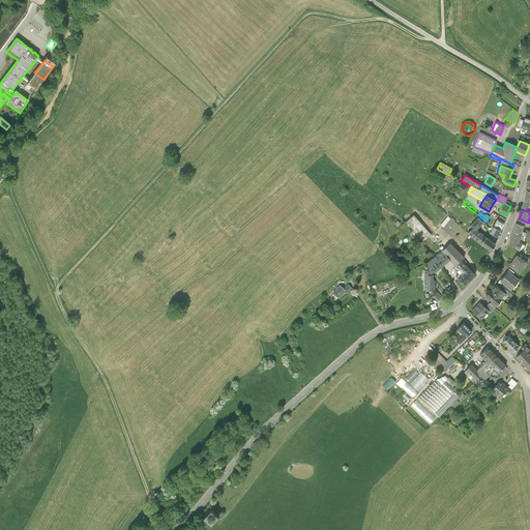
[(431,235),(414,215),(406,222),(423,241),(431,235)]
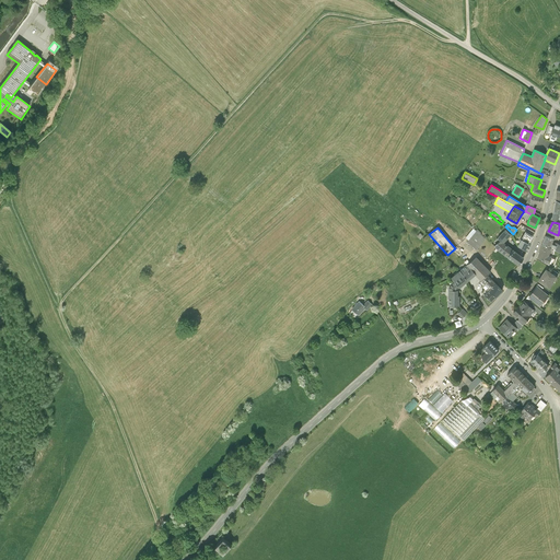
[(529,244),(535,232),(527,229),(524,235),(521,240),(529,244)]
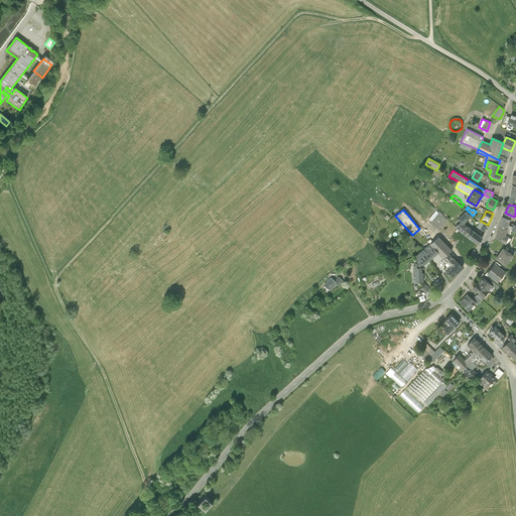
[(468,237),(472,230),(464,224),(471,217),(466,212),(459,220),(461,222),(456,227),(461,232),(468,237)]
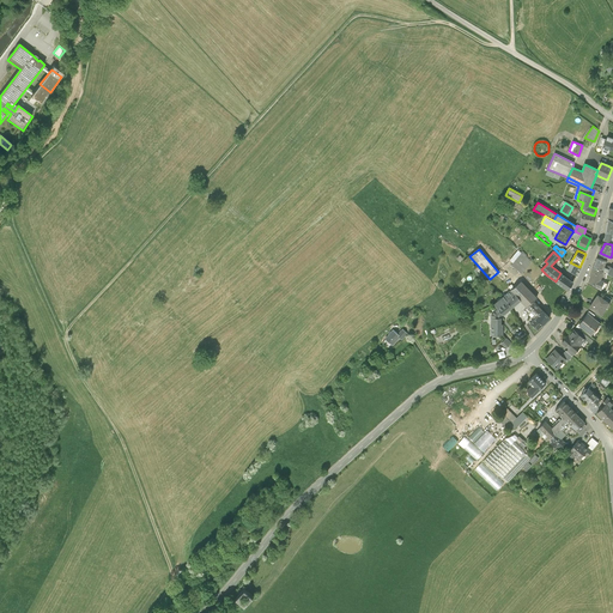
[(532,262),(522,254),(517,260),(511,265),(522,274),(532,262)]
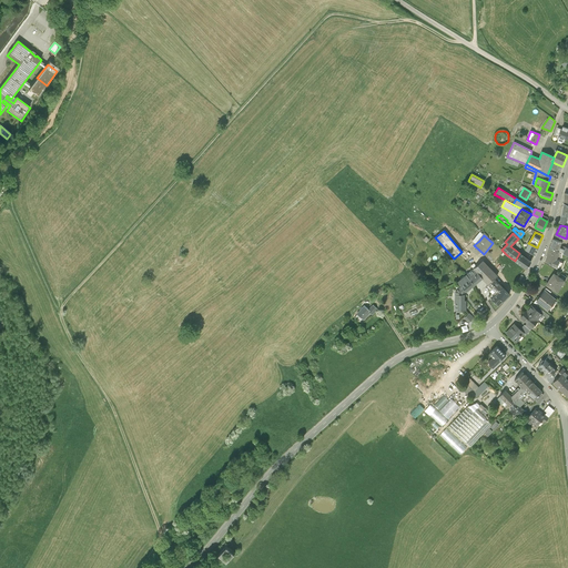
[(563,253),(565,250),(559,247),(561,242),(554,239),(550,247),(560,251),(563,253)]
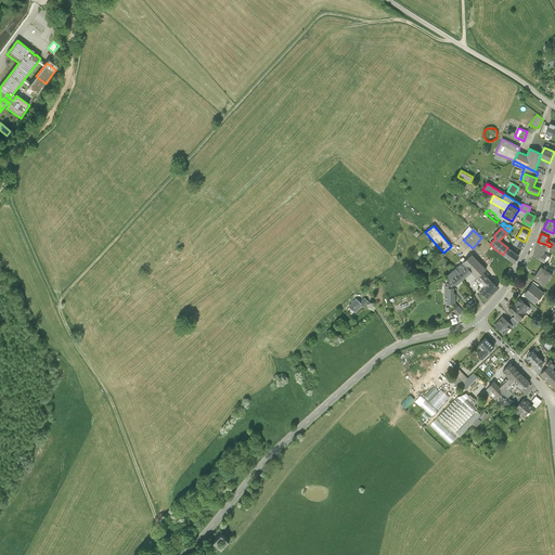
[(526,242),(525,242),(516,237),(513,244),(523,248),(526,242)]
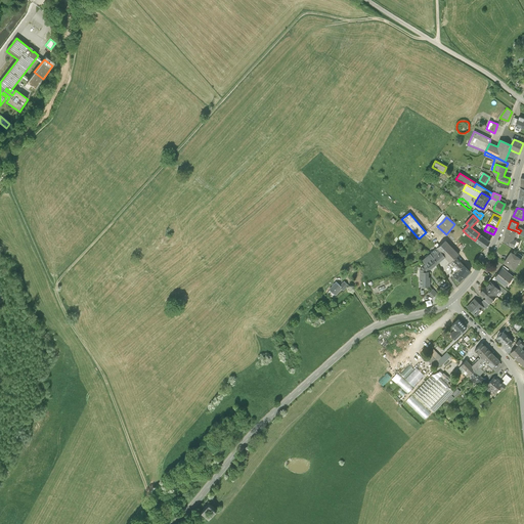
[(503,241),(514,248),(517,241),(514,238),(517,231),(508,228),(503,241)]
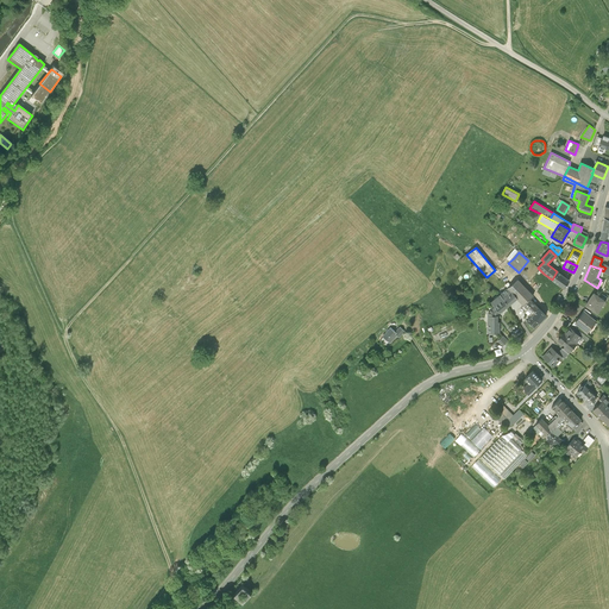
[(557,271),(552,280),(564,289),(570,281),(557,271)]
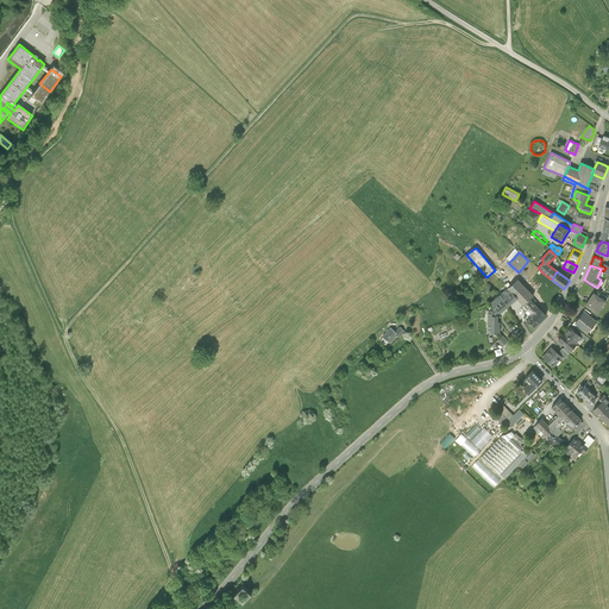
[(533,296),(518,281),(508,288),(518,299),(523,306),(529,300),(533,296)]
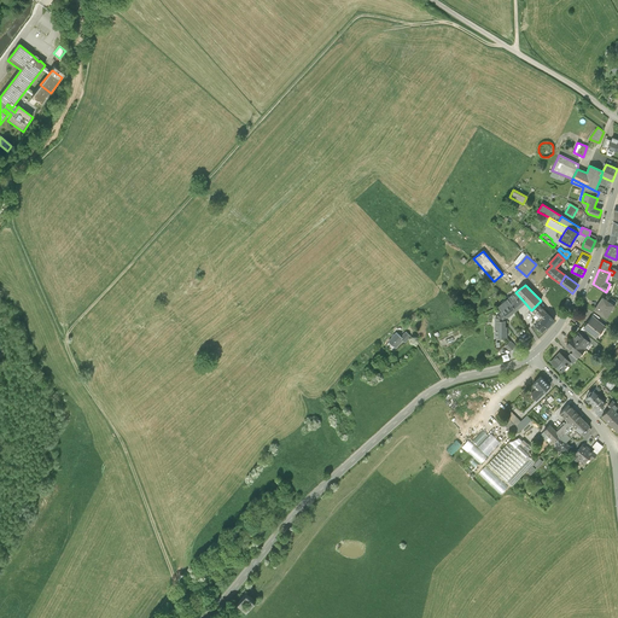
[(517,310),(525,303),(516,292),(507,299),(517,310)]
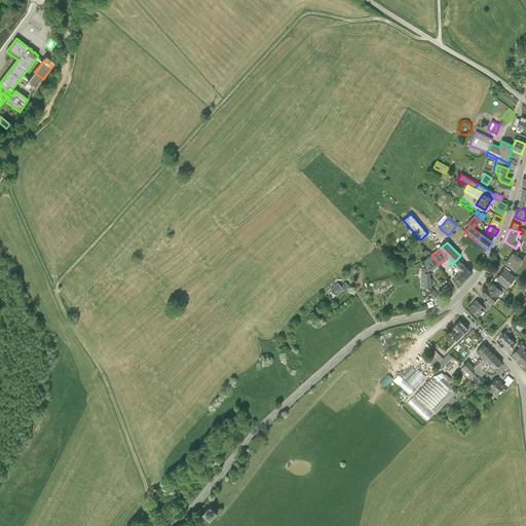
[(523,260),(513,253),(505,264),(516,271),(523,260)]
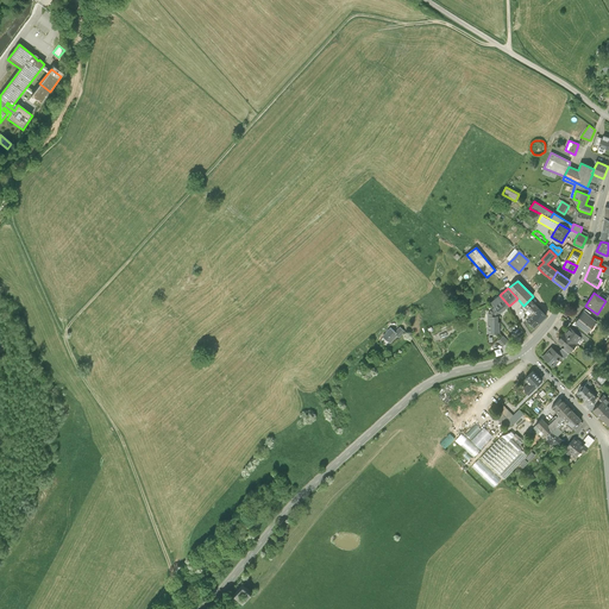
[(500,313),(509,306),(500,295),(491,302),(495,307),(500,313)]
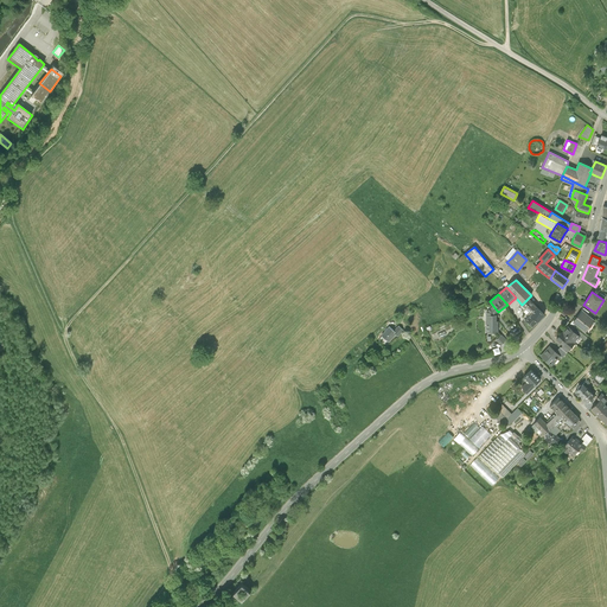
[(522,305),(531,314),(537,308),(528,299),(522,305)]
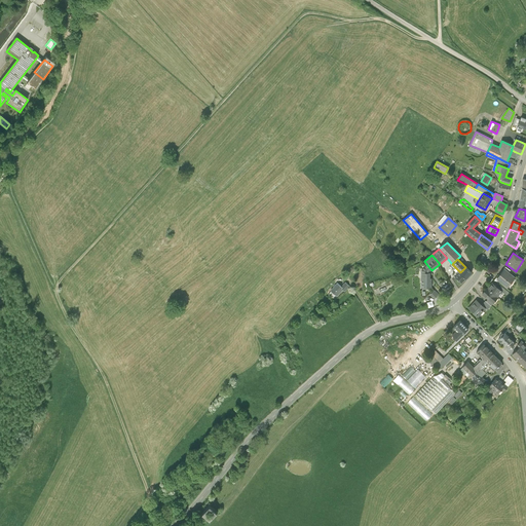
[(472,273),(465,267),(460,272),(455,277),(461,284),(472,273)]
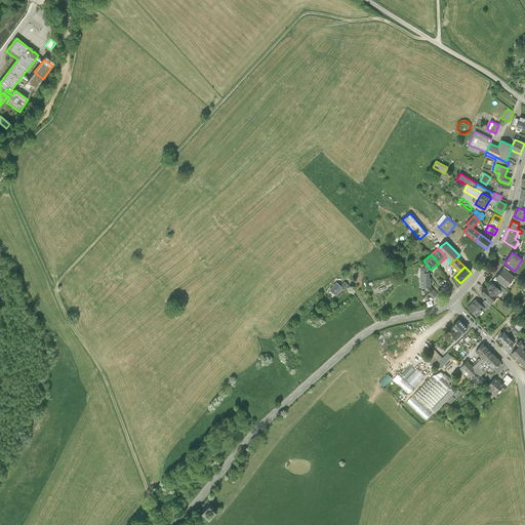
[(509,273),(503,269),(495,279),(506,287),(514,277),(509,273)]
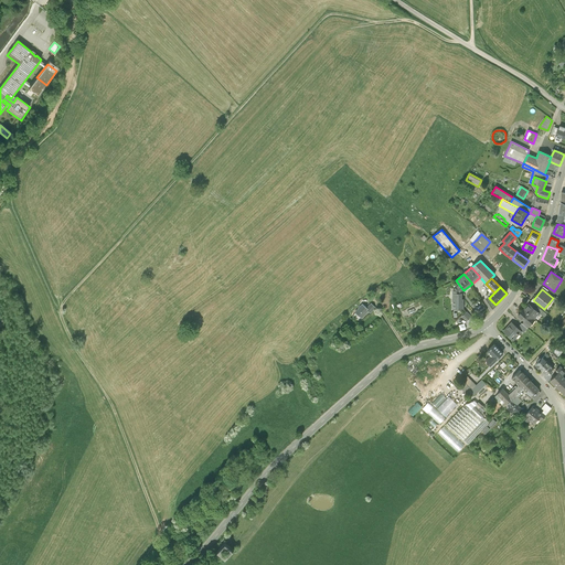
[(461,299),(461,292),(452,292),(454,309),(464,308),(464,299),(461,299)]
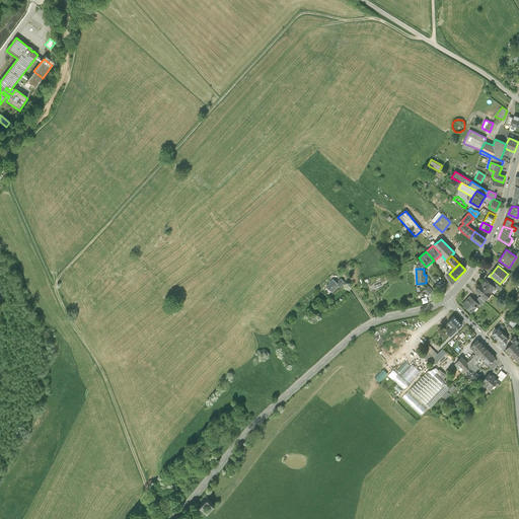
[(338,282),(332,279),(326,287),(334,292),(338,285),(341,287),(345,282),(341,279),(338,282)]
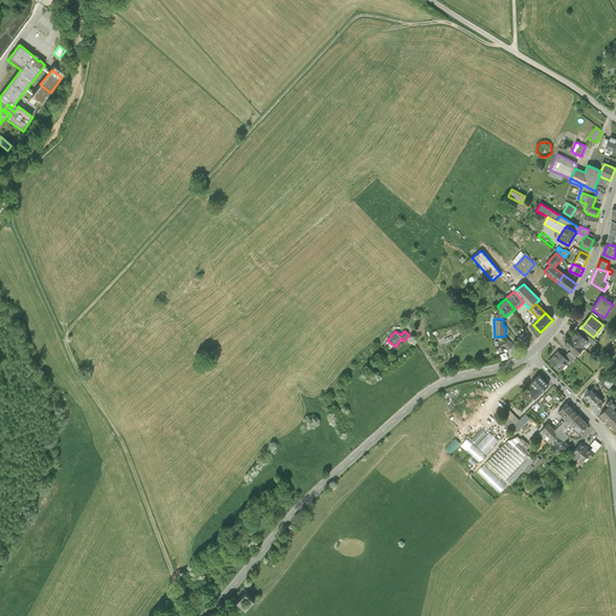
[(576,331),(570,338),(581,349),(588,341),(584,337),(576,331)]
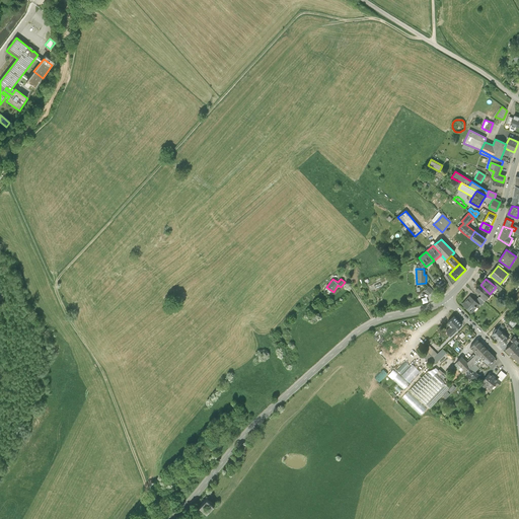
[(491,295),(490,294),(480,285),(475,290),(482,295),(487,300),(491,295)]
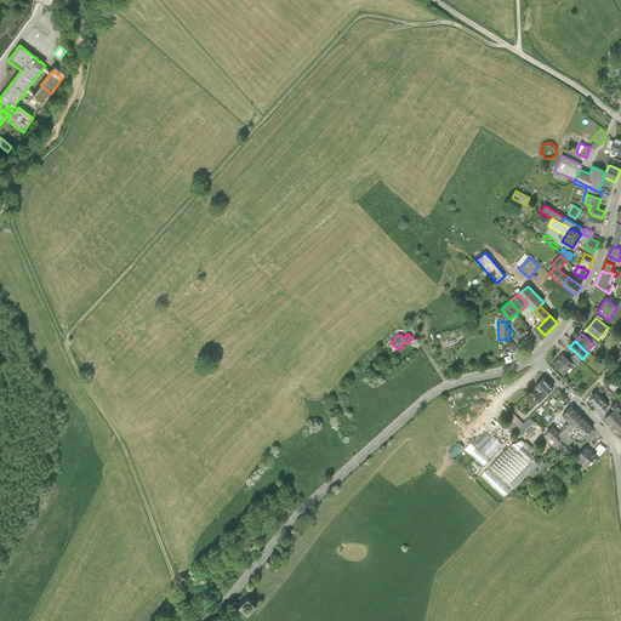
[(518,348),(513,342),(507,348),(512,353),(518,348)]
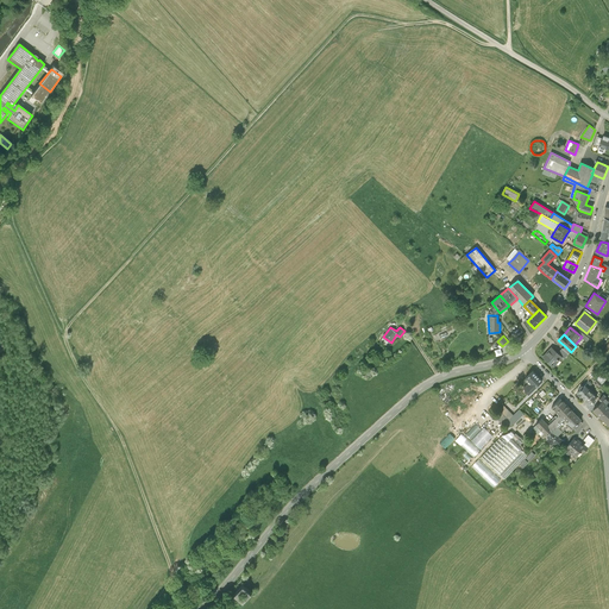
[(558,353),(552,347),(542,357),(553,366),(562,358),(563,357),(558,353)]
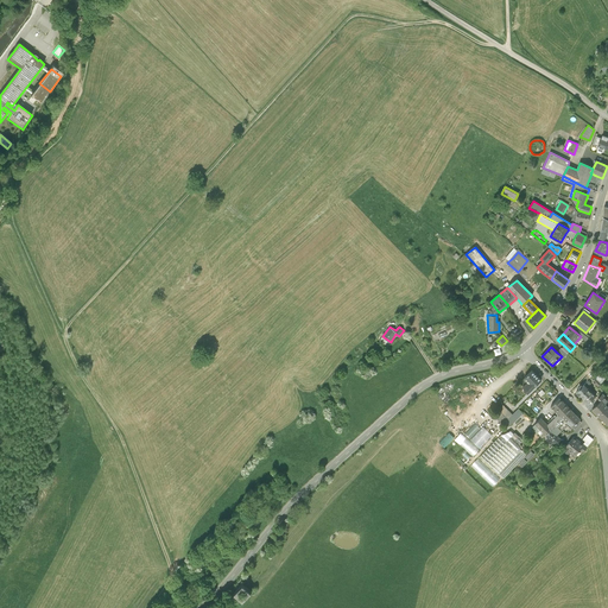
[(563,359),(568,354),(562,348),(561,348),(557,353),(562,356),(561,358),(563,359)]
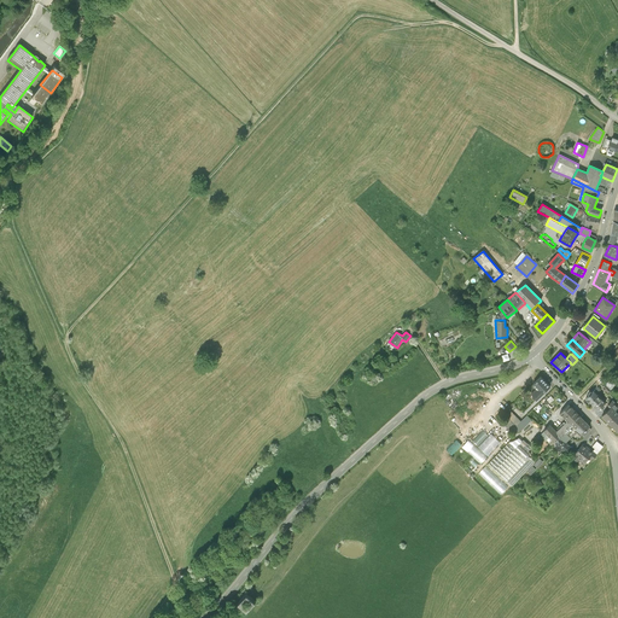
[(532,397),(536,400),(549,386),(541,377),(534,384),(540,390),(532,397)]
